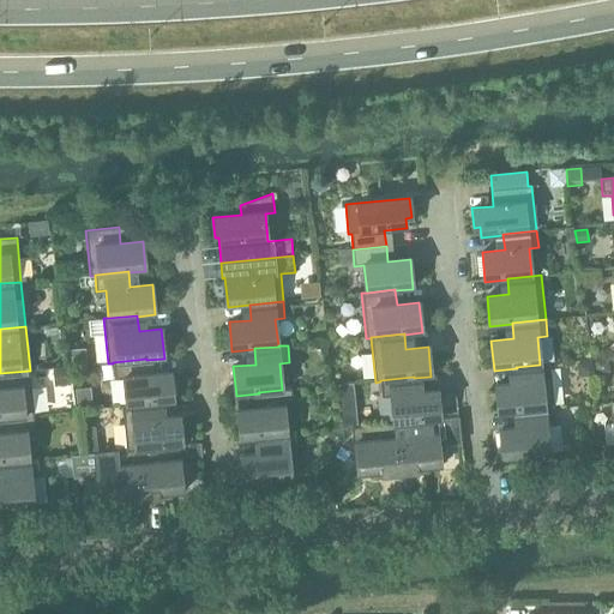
[(85,349),(72,350),(72,363),(86,363),(85,349)]
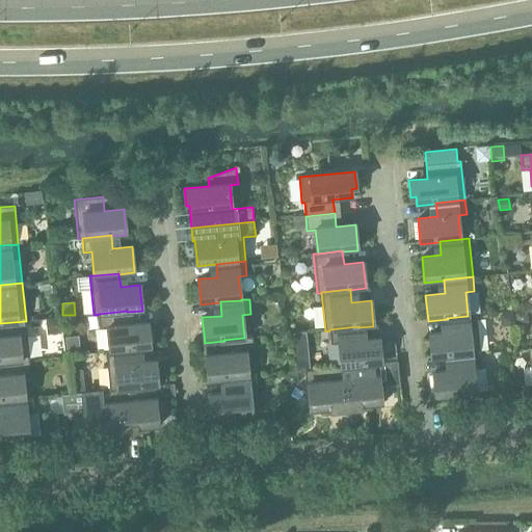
[(98,314),(98,315),(99,328),(107,328),(110,351),(135,349),(135,350),(150,348),(148,323),(128,325),(127,312),(127,311),(98,314)]
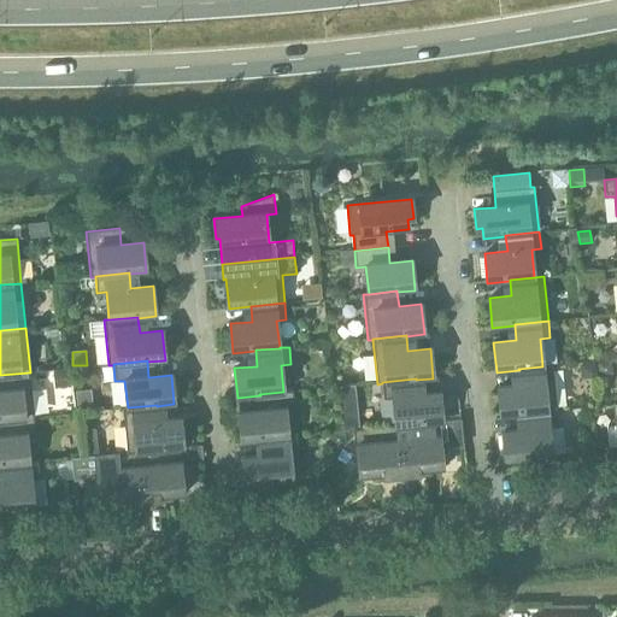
[(598,363),(599,376),(612,375),(611,362),(598,363)]
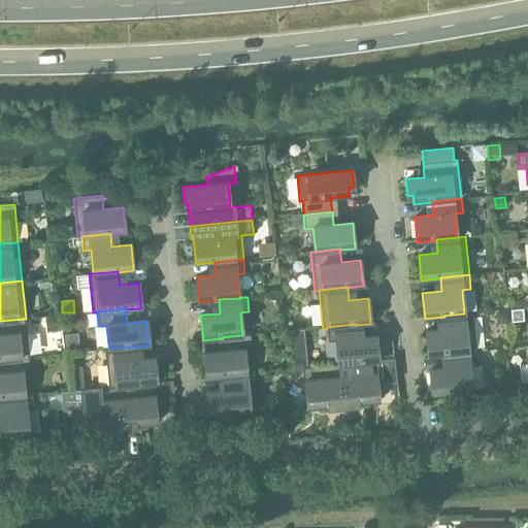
[(507,310),(498,311),(498,322),(508,321),(507,310)]
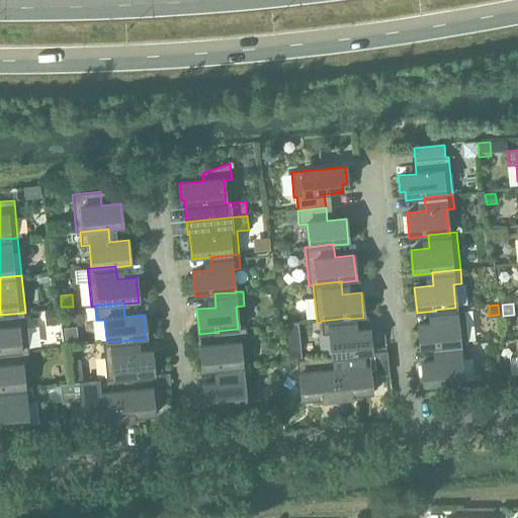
[(463,307),(455,308),(435,310),(436,311),(437,323),(418,325),(421,350),(439,348),(439,347),(467,344),(463,307)]
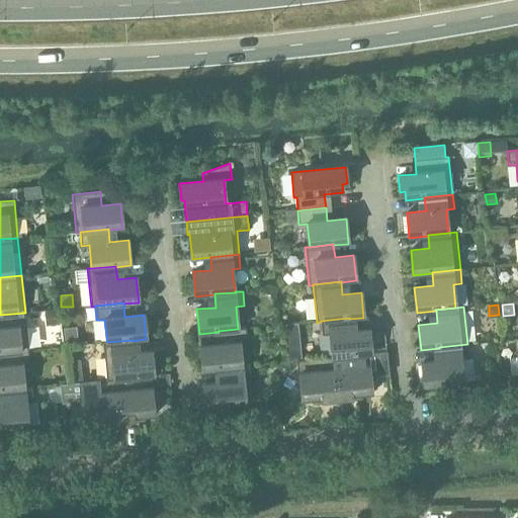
[(58,311),(46,313),(47,326),(59,324),(58,311)]
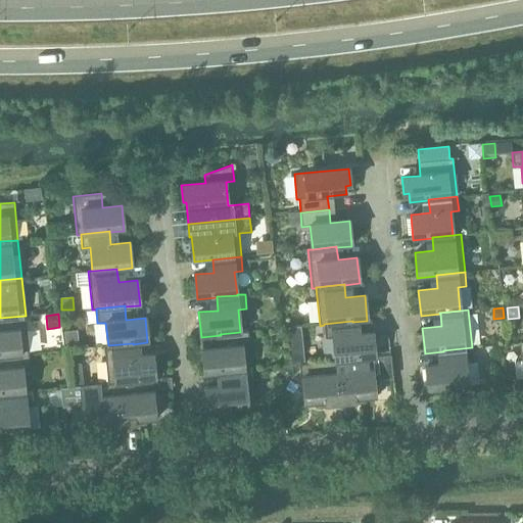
[(1,357),(29,353),(26,316),(0,318),(0,357),(1,358),(1,357)]
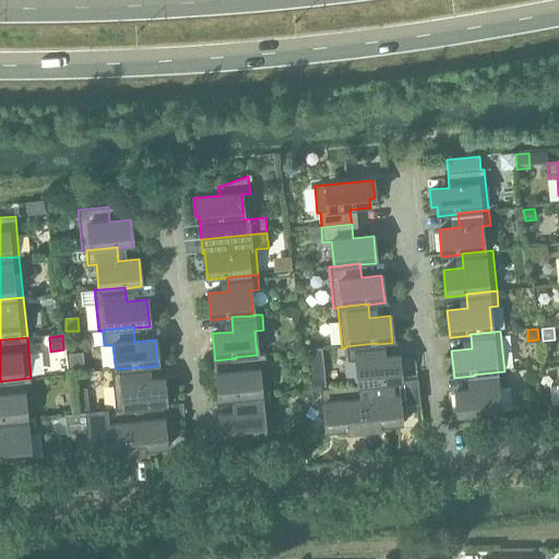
[(346,346),(346,347),(347,361),(356,361),(359,385),(397,382),(397,383),(401,382),(399,356),(378,358),(377,344),(377,343),(346,346)]
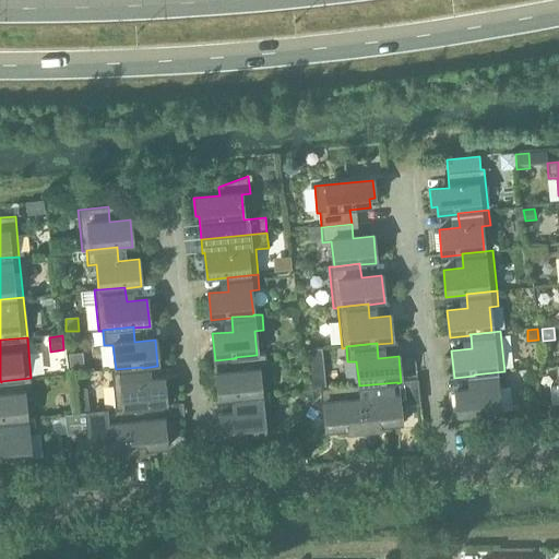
[(239,397),(270,395),(265,355),(257,355),(235,357),(236,358),(237,372),(216,373),(219,401),(239,399),(239,397)]
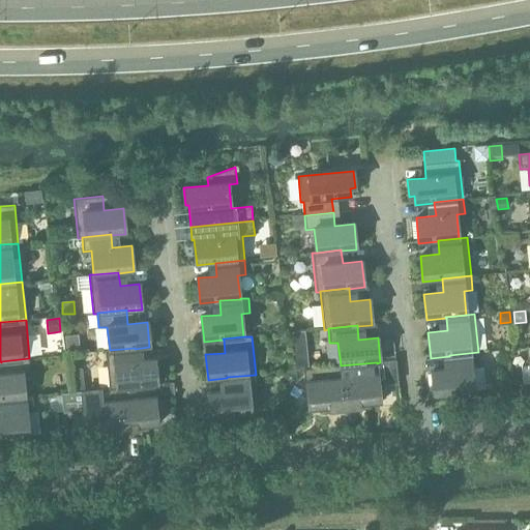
[(110,350),(106,351),(109,388),(109,389),(118,388),(153,385),(154,385),(157,385),(155,359),(136,361),(135,349),(135,348),(110,350)]
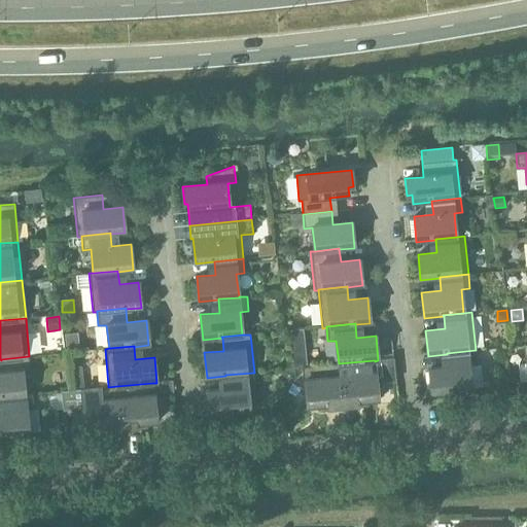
[(447,353),(447,354),(448,366),(429,369),(431,394),(471,390),(468,365),(477,364),(476,350),(447,353)]
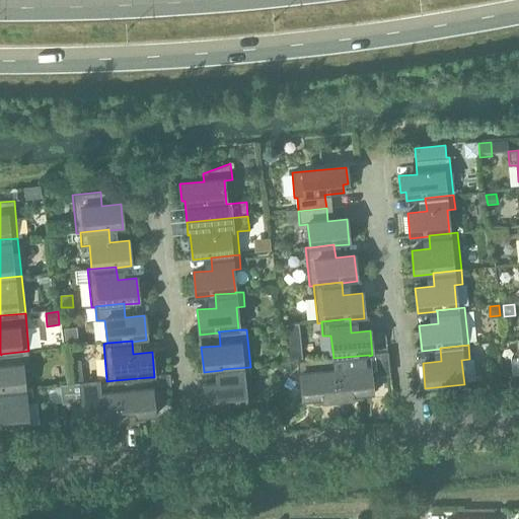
[(4,391),(24,389),(22,366),(30,365),(28,351),(1,354),(1,355),(2,367),(0,367),(0,392),(4,392),(4,391)]
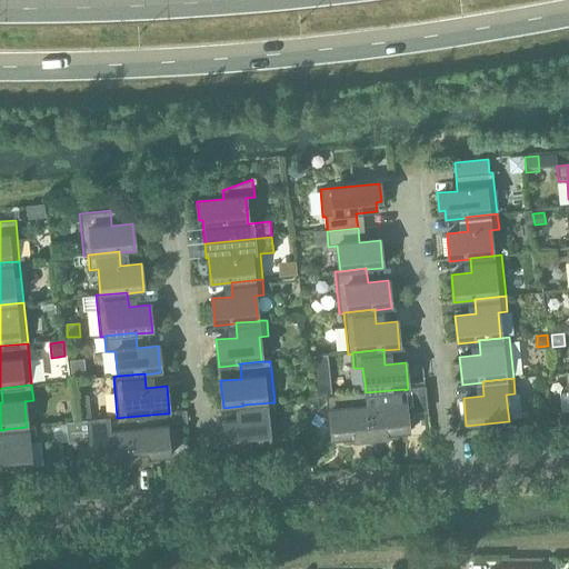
[(331,396),(330,388),(315,389),(316,397),(328,396),(331,396)]
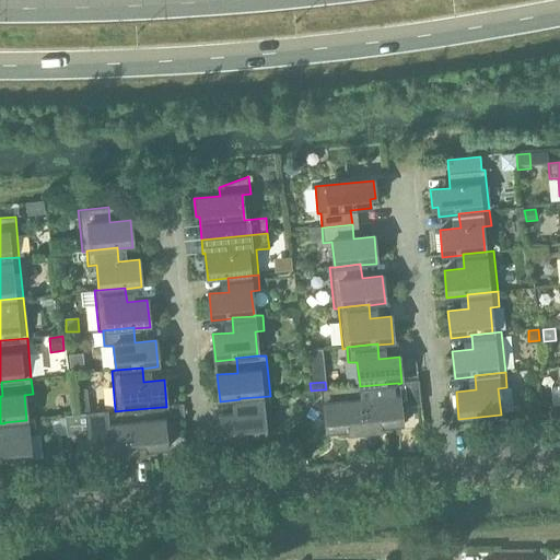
[(360,386),(365,433),(391,431),(389,427),(403,426),(400,408),(421,406),(419,382),(401,383),(398,384),(398,383),(360,386)]
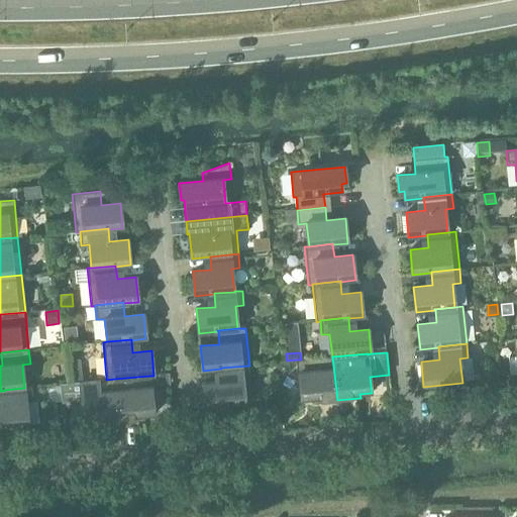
[(332,356),(298,359),(302,400),(313,399),(313,402),(337,400),(332,356)]
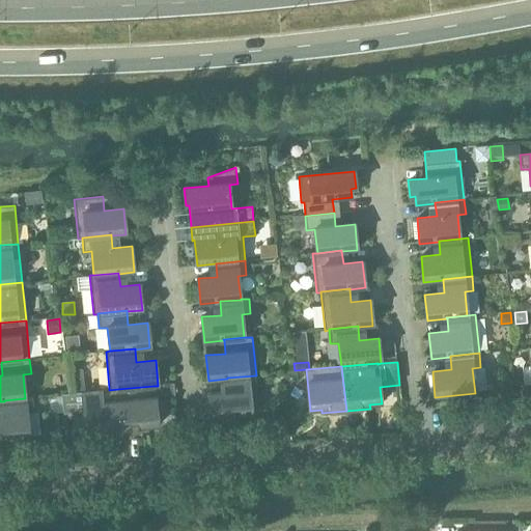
[(227,378),(227,379),(228,392),(210,393),(212,419),(252,415),(249,391),(257,390),(256,375),(227,378)]
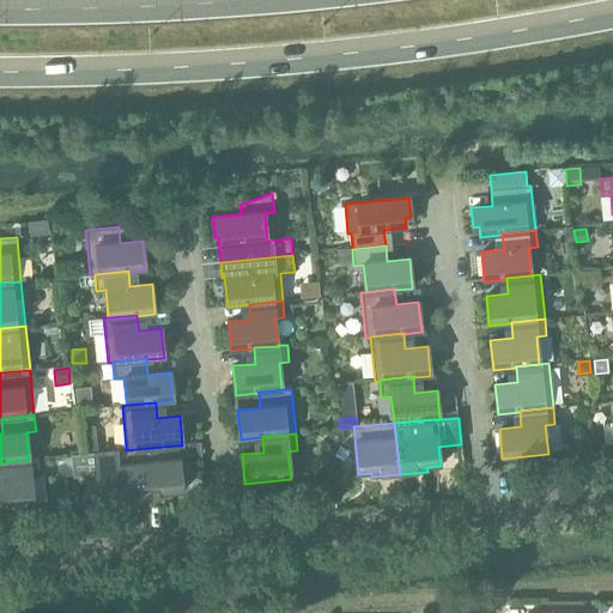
[(98,453),(97,443),(84,445),(85,454),(96,453),(98,453)]
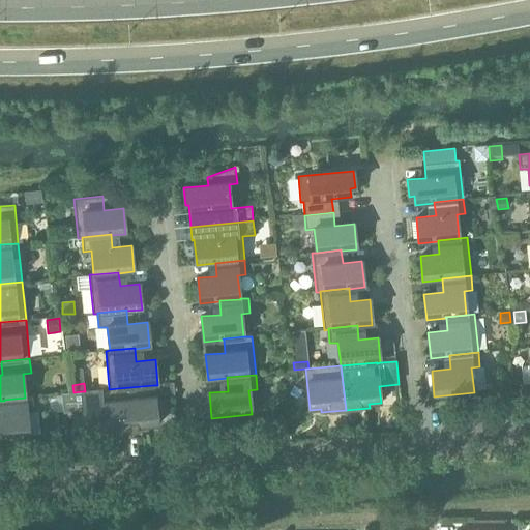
[(118,388),(122,433),(147,430),(146,427),(157,425),(154,385),(153,385),(118,388)]
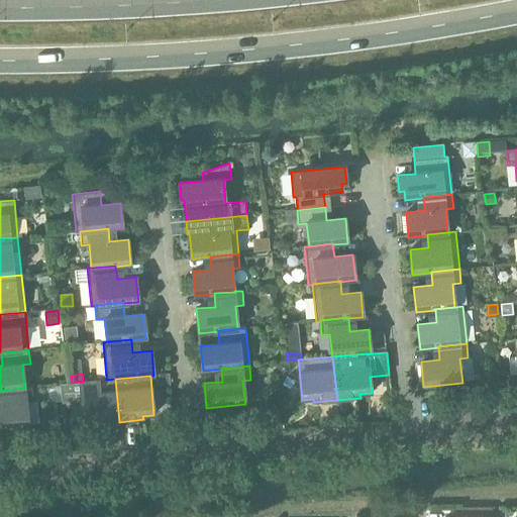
[(62,403),(83,401),(85,422),(96,420),(96,424),(119,422),(115,379),(106,380),(106,379),(60,384),(62,403)]
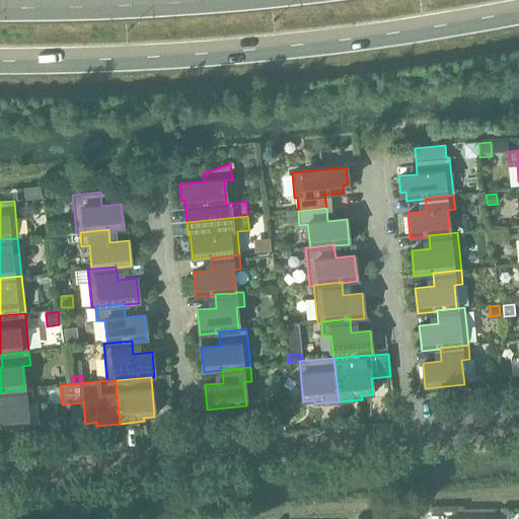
[(26,403),(34,402),(32,388),(24,389),(4,391),(4,392),(6,404),(0,404),(0,430),(28,428),(26,403)]
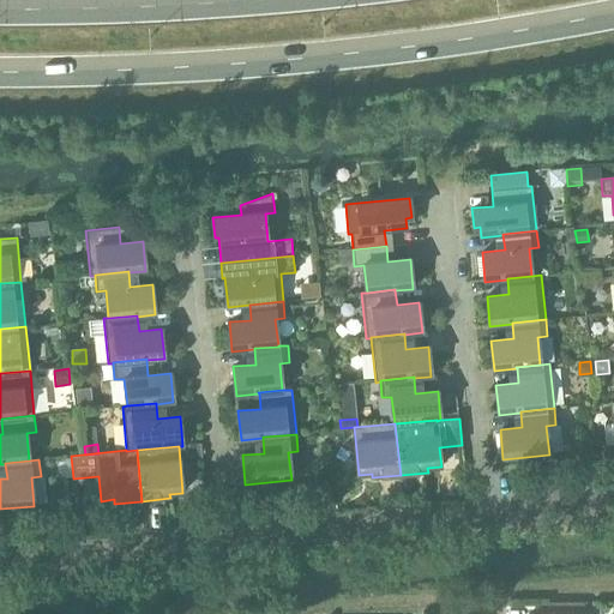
[(582,613),(582,603),(547,603),(546,613),(582,613)]
